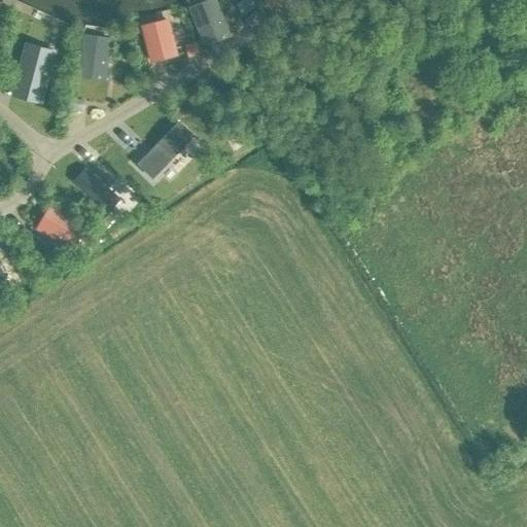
[(232,36),(217,0),(205,0),(188,6),(204,46),(232,36)]
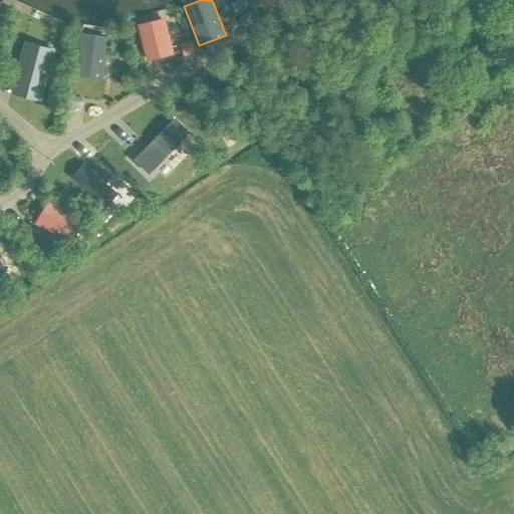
[(250,6),(245,0),(236,0),(230,5),(237,15),(250,6)]
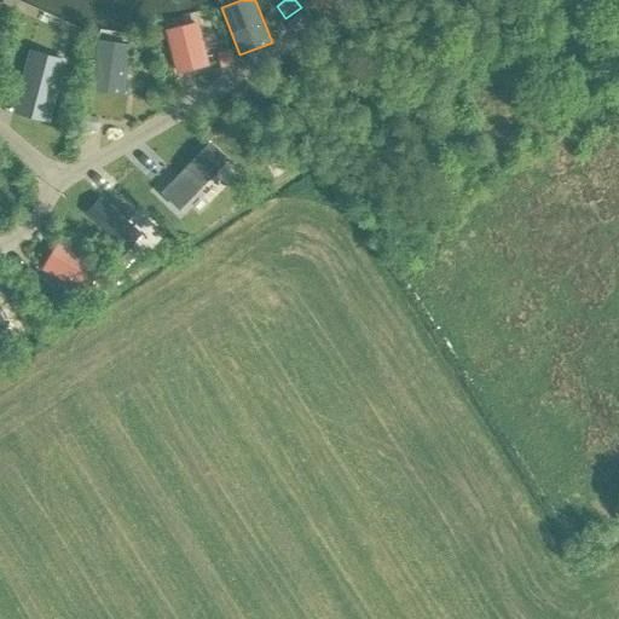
[(209,65),(198,21),(165,29),(175,74),(209,65)]
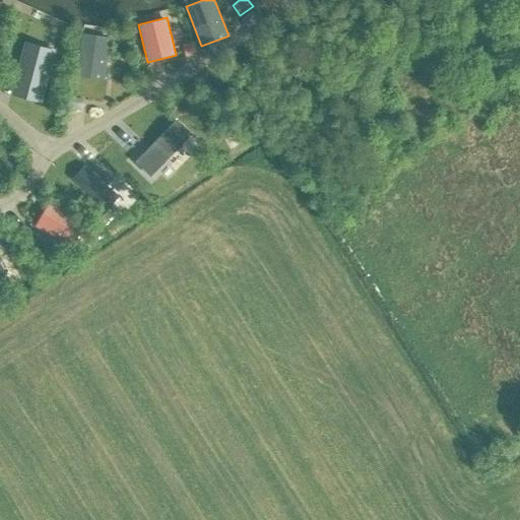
[(111,37),(81,33),(75,75),(104,79),(111,37)]
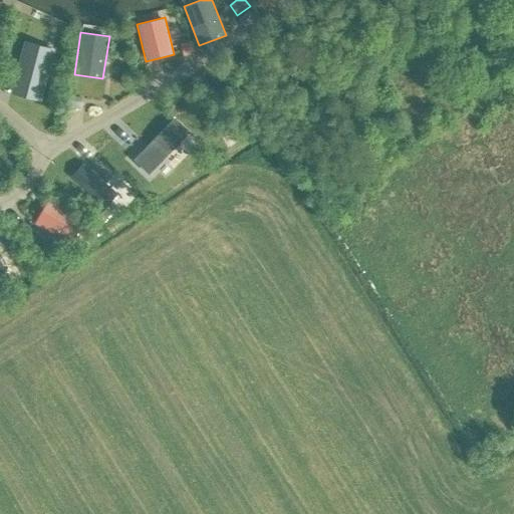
[(192,41),(180,44),(183,56),(195,53),(192,41)]
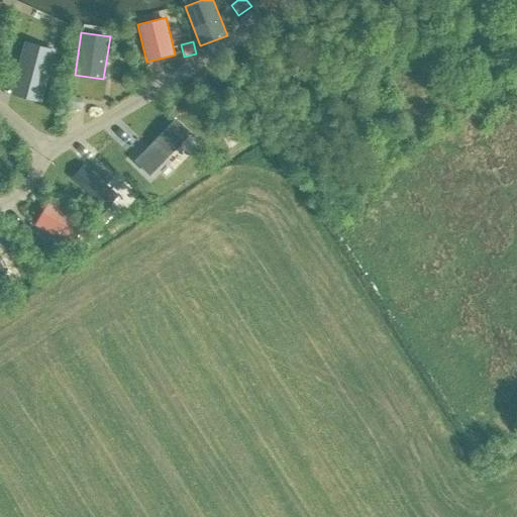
[(25,53),(14,93),(39,99),(49,60),(25,53)]
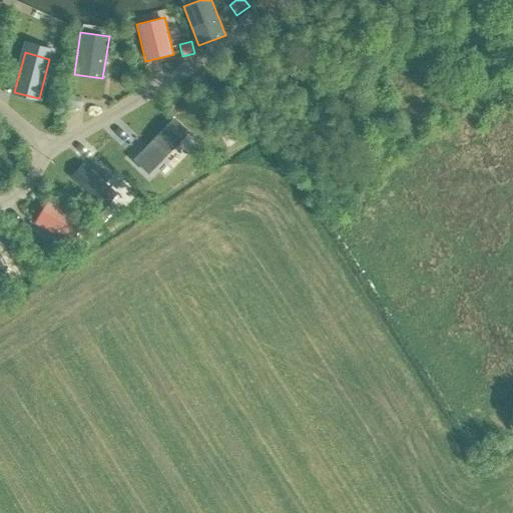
[(82,96),(67,95),(66,105),(81,107),(82,96)]
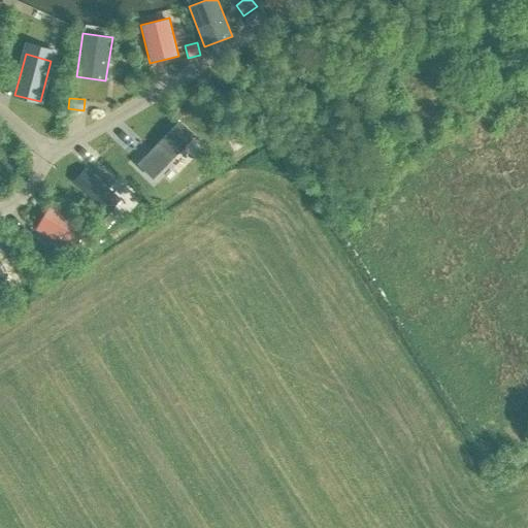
[(178,123),(138,164),(153,178),(193,137),(178,123)]
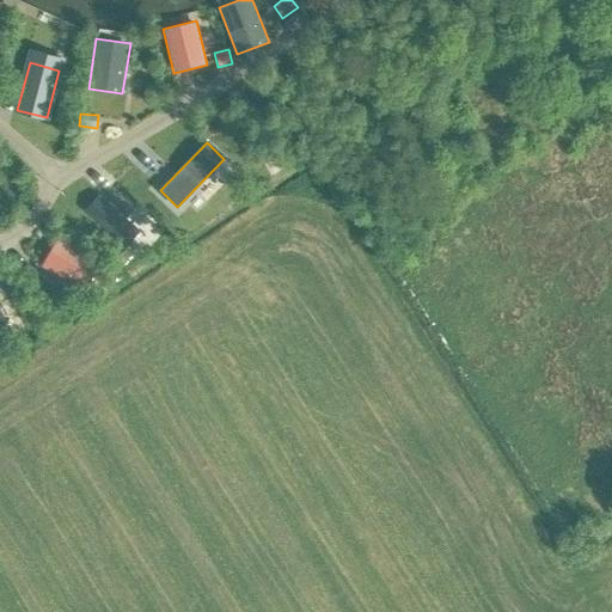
[(99,195),(85,210),(124,245),(139,230),(99,195)]
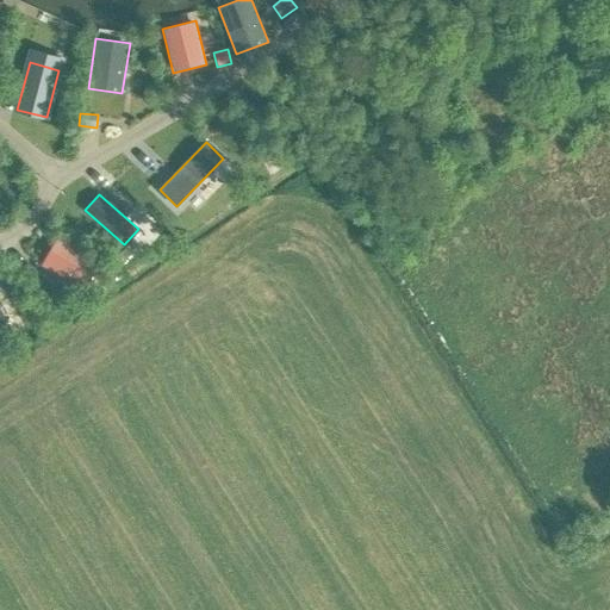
[(101,261),(57,236),(41,265),(85,291),(101,261)]
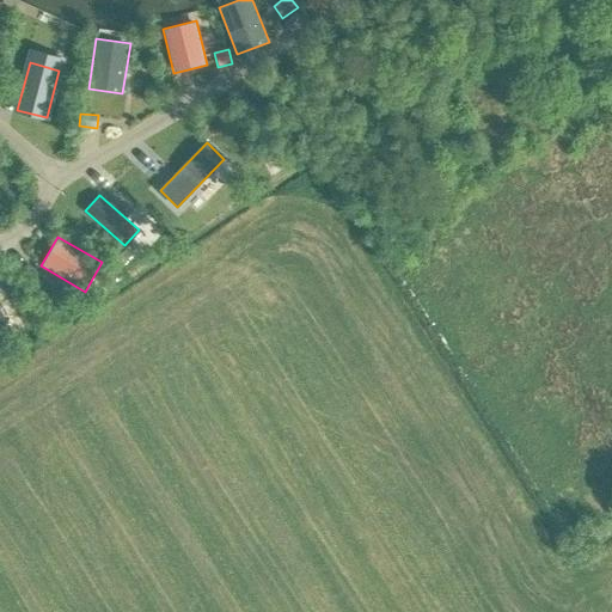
[(135,254),(127,246),(117,257),(126,264),(135,254)]
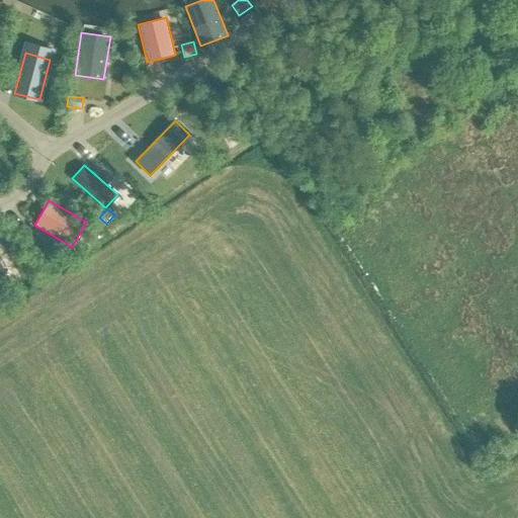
[(8,243),(2,232),(0,233),(0,246),(0,247),(8,243)]
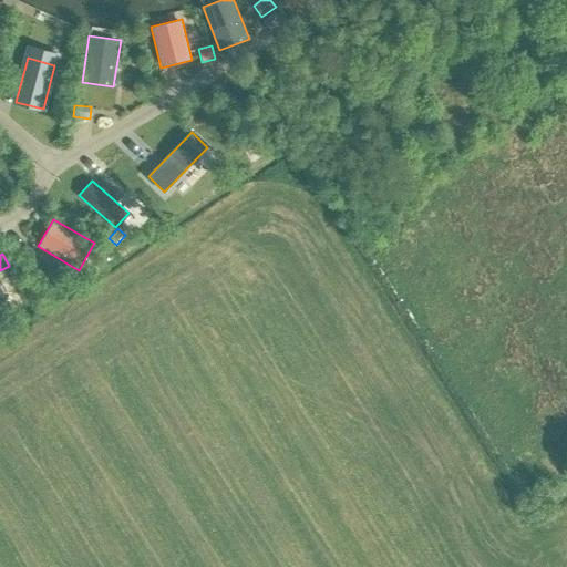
[(51,266),(45,277),(60,285),(66,275),(51,266)]
